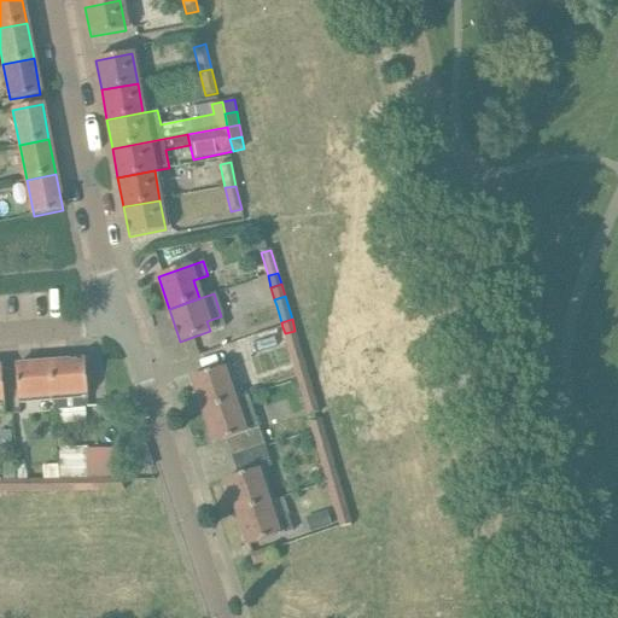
[(285,333),(289,345),(298,343),(295,331),(285,333)]
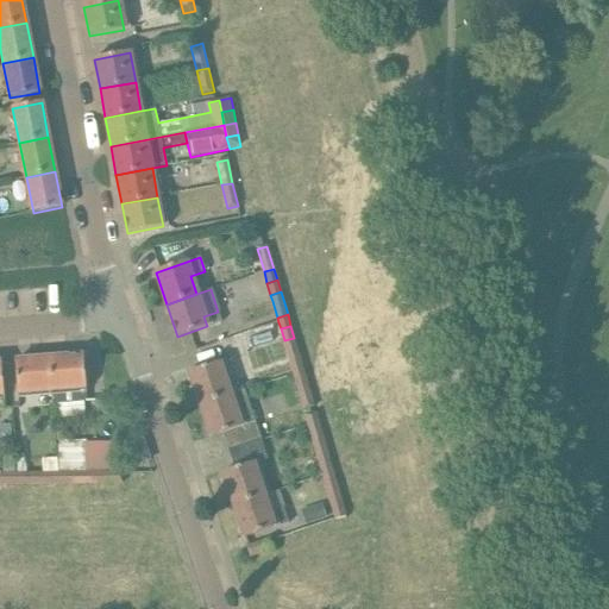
[(284,340),(290,363),(301,360),(294,338),(284,340)]
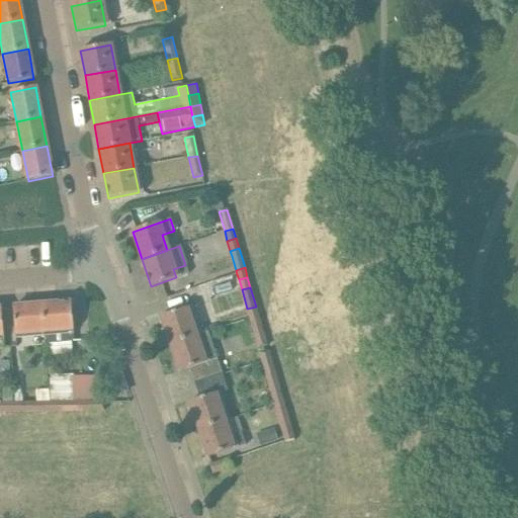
[(71,303),(41,305),(45,333),(45,343),(74,341),(71,303)]
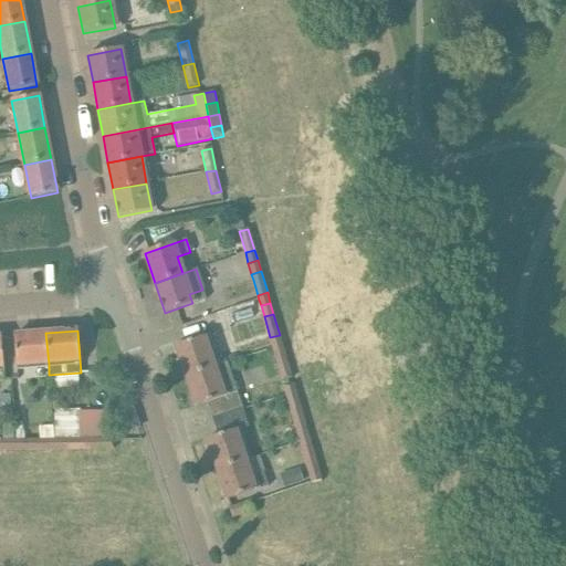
[(17,366),(49,364),(45,333),(14,335),(17,366)]
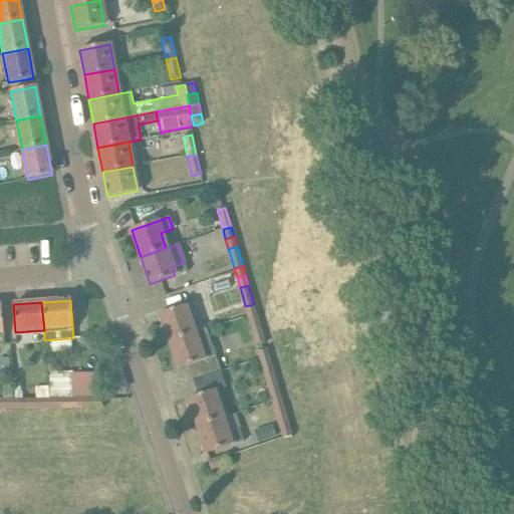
[(245,306),(248,316),(257,314),(254,304),(245,306)]
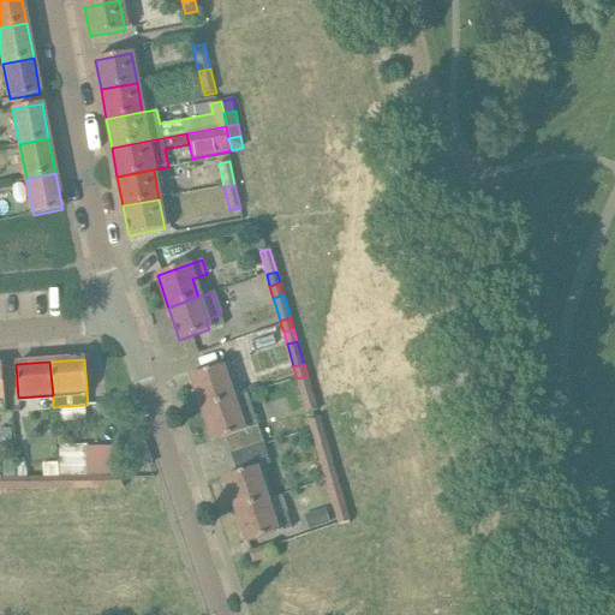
[(191,376),(202,408),(232,399),(221,366),(191,376)]
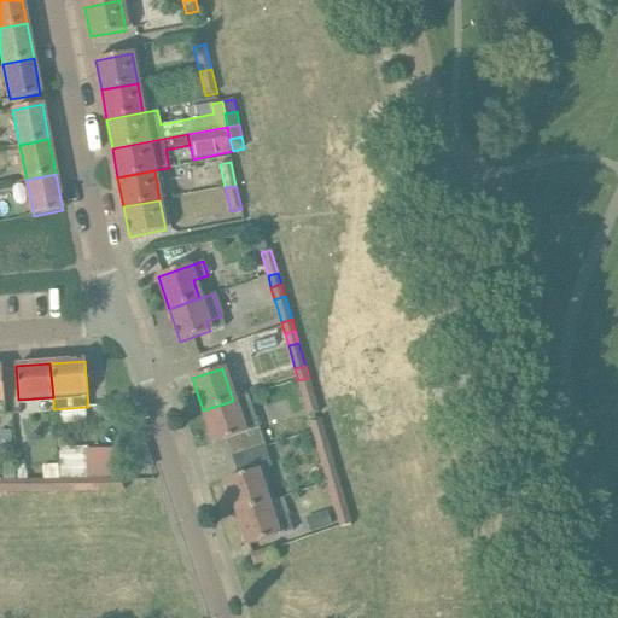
[(298,380),(302,392),(313,389),(309,378),(298,380)]
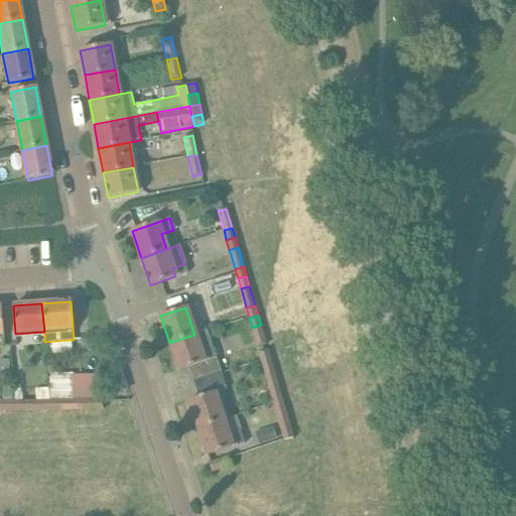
[(252,328),(258,347),(266,344),(261,325),(252,328)]
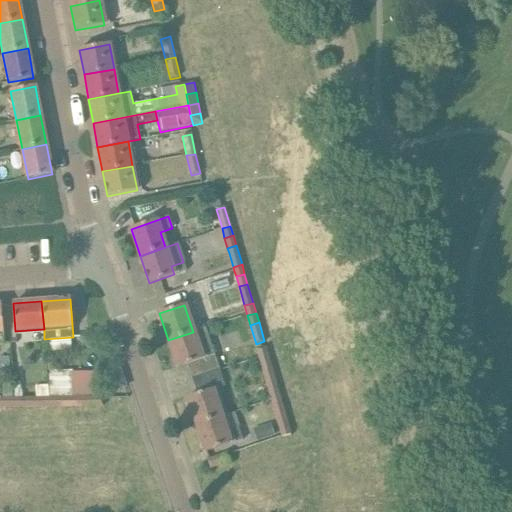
[(168,340),(177,368),(187,364),(192,379),(220,370),(206,328),(193,332),(168,340)]
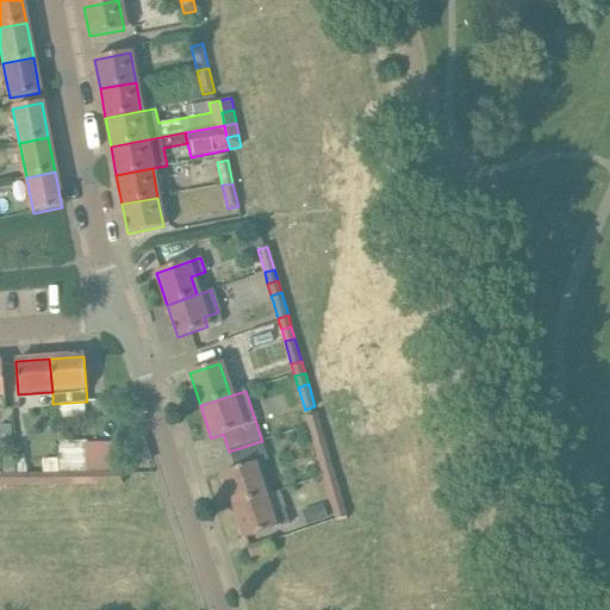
[(307,418),(310,429),(321,427),(317,415),(307,418)]
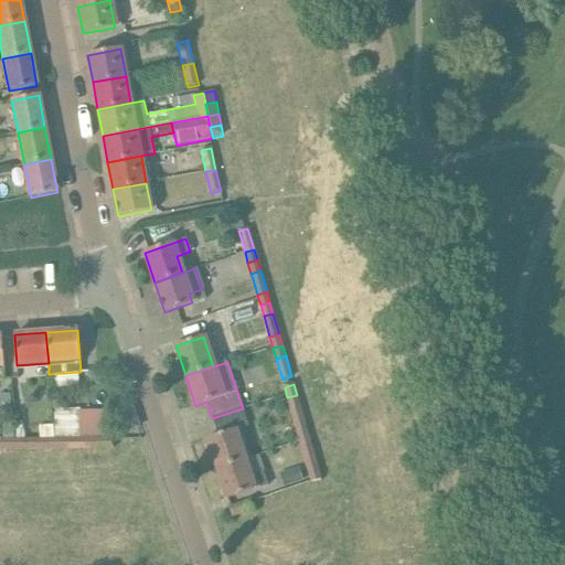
[(0,412),(11,412),(10,394),(0,394),(0,412)]
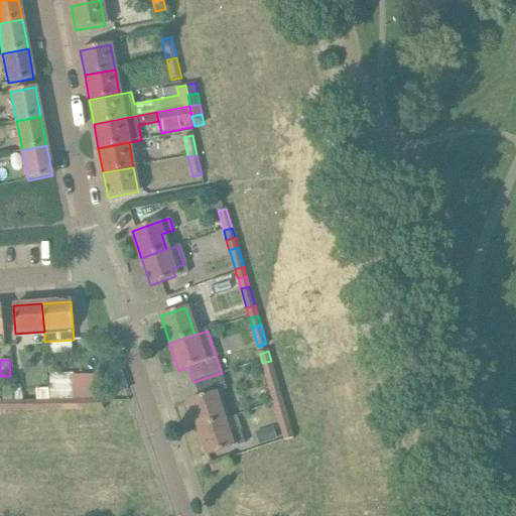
[(262,363),(265,373),(274,371),(271,361),(262,363)]
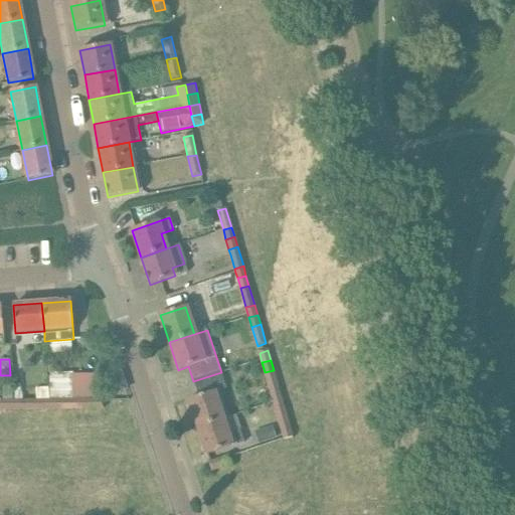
[(265,372),(271,391),(279,389),(274,370),(265,372)]
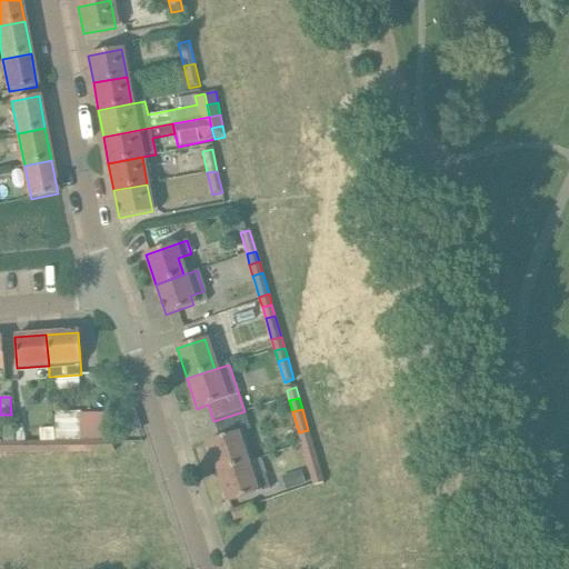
[(208,442),(218,472),(247,462),(237,432),(250,428),(245,411),(213,421),(219,438),(208,442)]
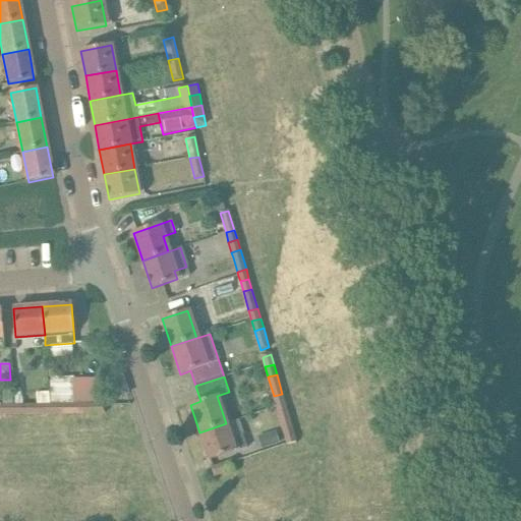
[(105,404),(99,378),(72,378),(50,378),(50,392),(50,404),(50,405),(57,405),(67,405),(84,404),(95,404),(105,404)]
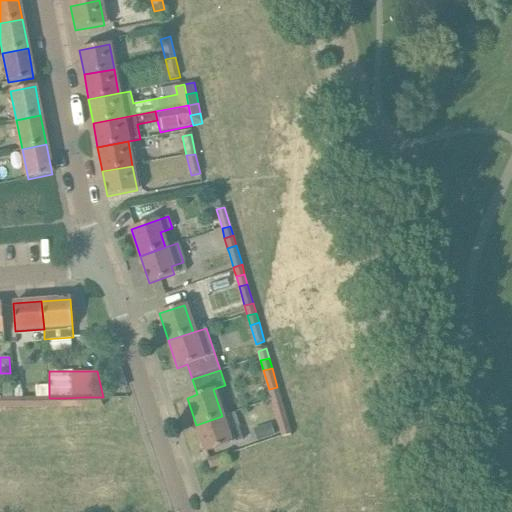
[(49,385),(36,386),(36,398),(46,398),(49,398),(49,397),(49,385)]
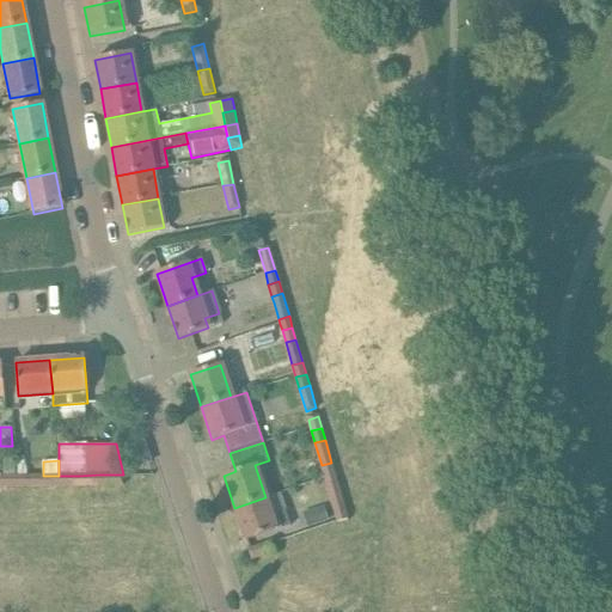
[(331,463),(322,465),(324,477),(335,475),(331,463)]
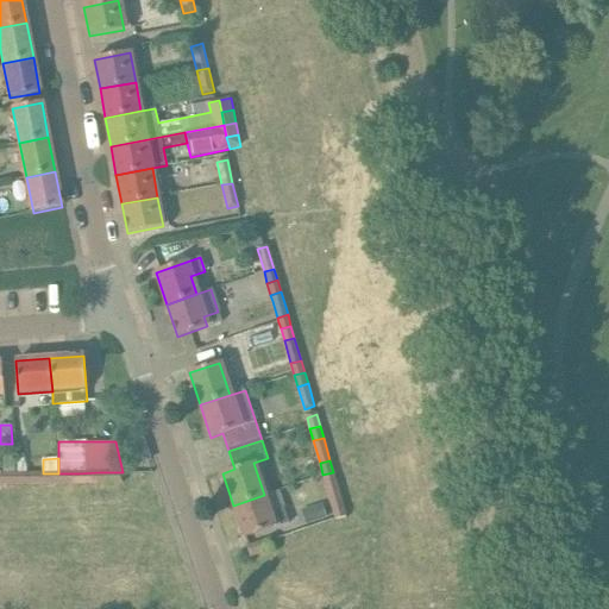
[(79,485),(99,485),(99,472),(79,473),(79,485)]
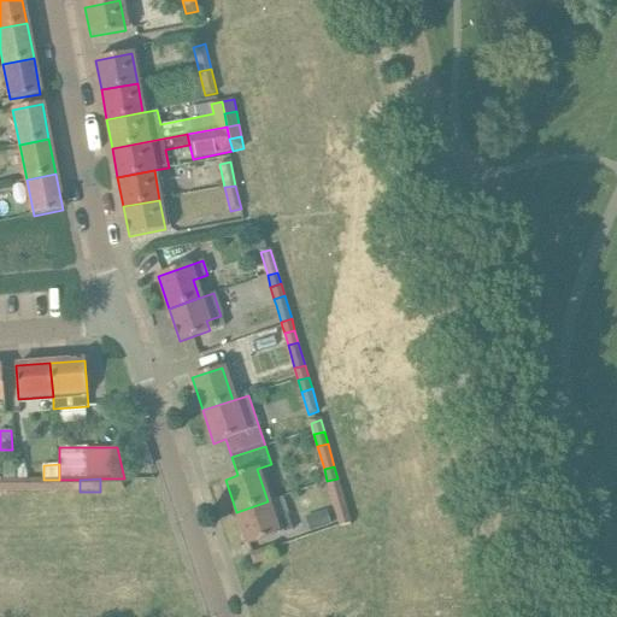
[(112,492),(112,479),(100,479),(100,492),(112,492)]
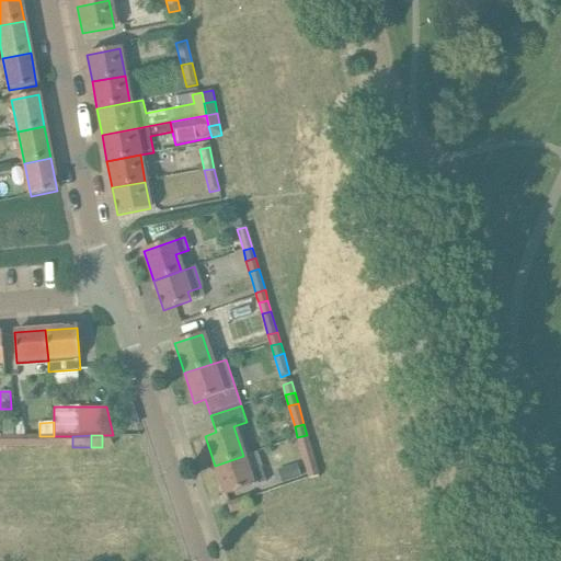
[(114,447),(113,435),(102,435),(102,447),(114,447)]
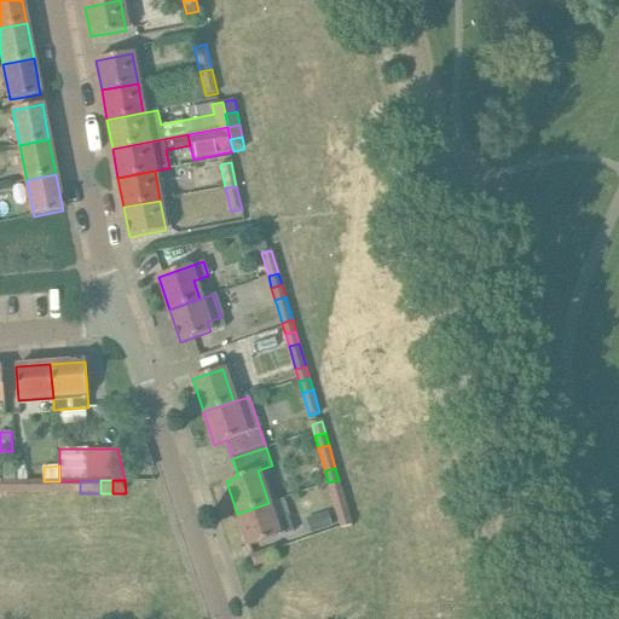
[(328,482),(331,495),(342,491),(339,480),(328,482)]
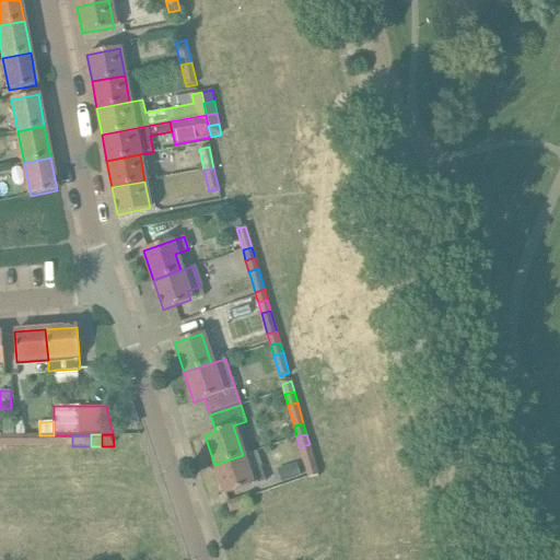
[(4,447),(16,447),(16,435),(4,435),(4,447)]
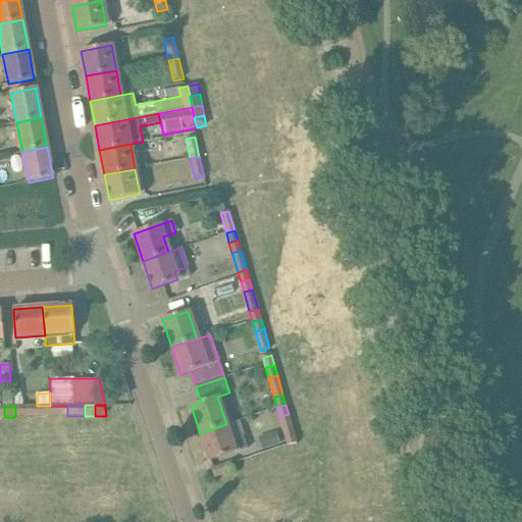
[(15,417),(25,417),(25,406),(15,406),(15,417)]
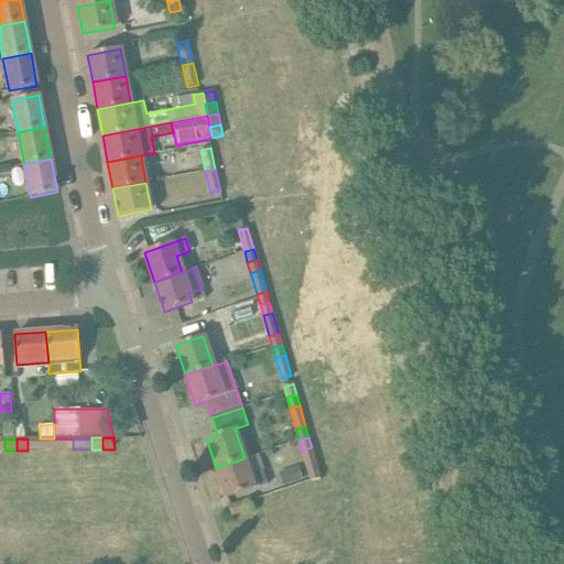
[(28,451),(51,449),(51,438),(40,438),(28,438),(28,451)]
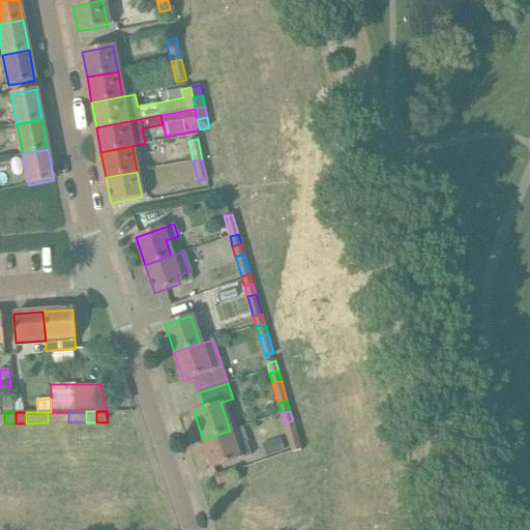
[(48,422),(58,422),(58,412),(51,412),(48,412),(48,422)]
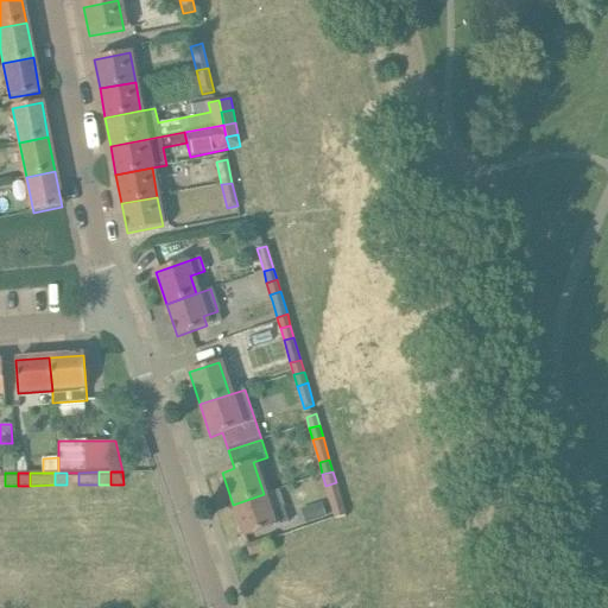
[(67,485),(78,485),(78,473),(67,473),(67,485)]
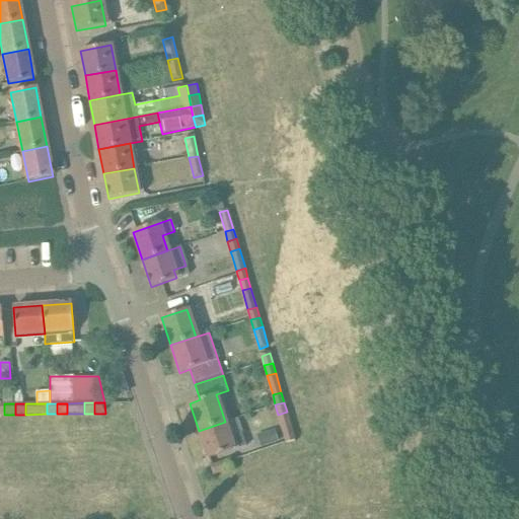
[(278,415),(284,434),(292,432),(287,412),(278,415)]
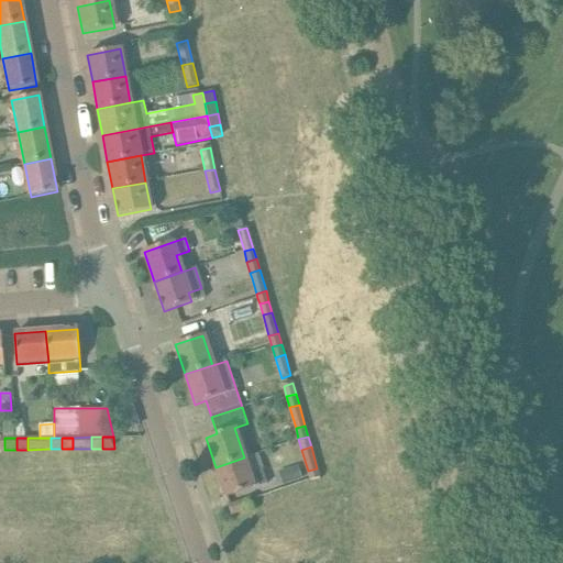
[(244,457),(216,467),(225,497),(254,488),(267,483),(263,470),(250,474),(244,457)]
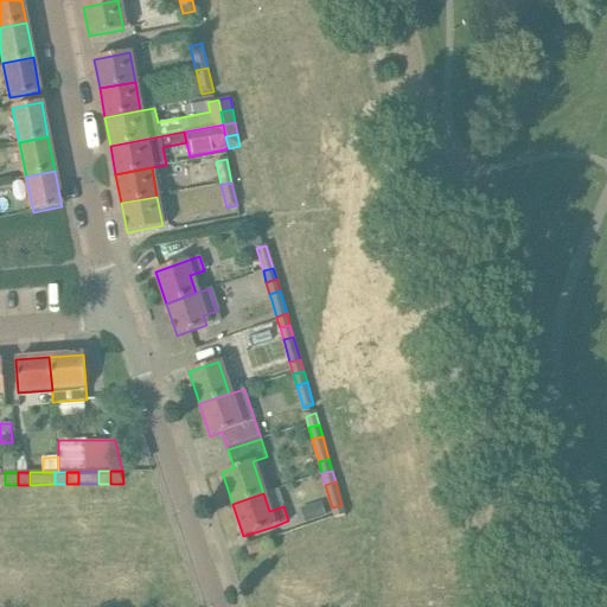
[(325,517),(324,513),(320,503),(301,509),(305,521),(306,523),(325,517)]
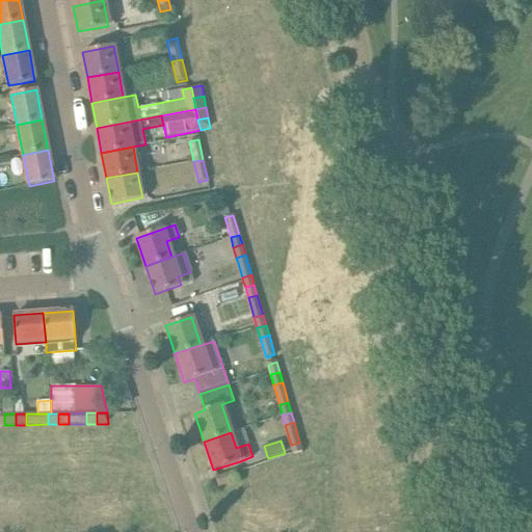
[(291,445),(294,455),(302,452),(299,443),(291,445)]
